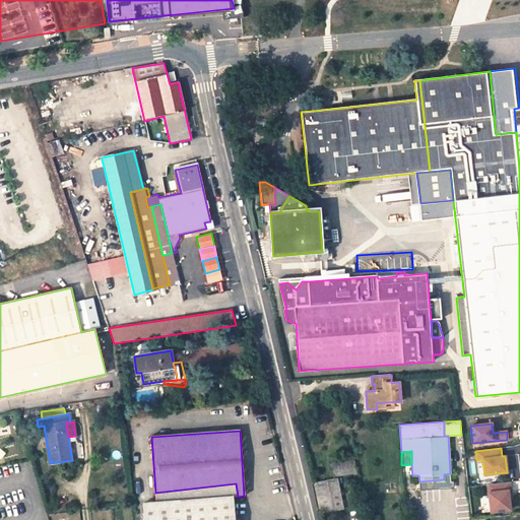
[(353,454),(330,458),(334,477),(356,473),(353,454)]
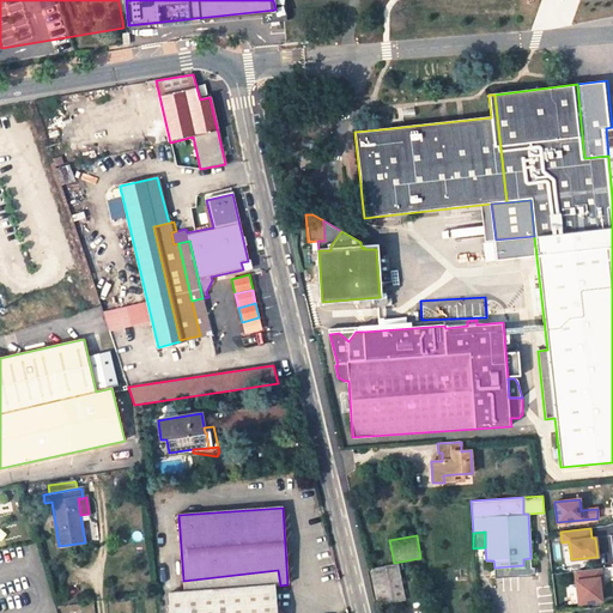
[(398,565),(374,570),(381,605),(405,600),(398,565)]
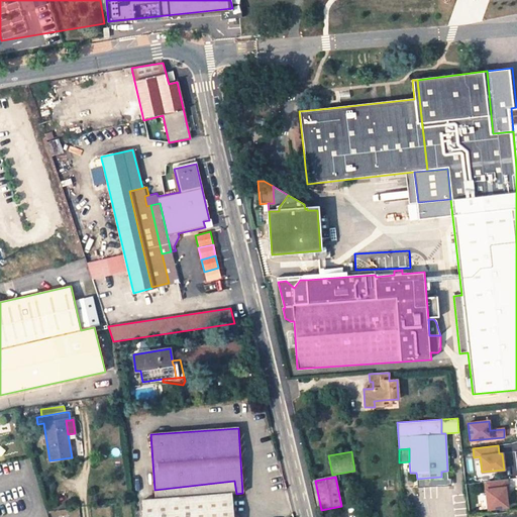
[(506,480),(485,482),(486,493),(488,509),(507,507),(505,488),(507,487),(506,480)]
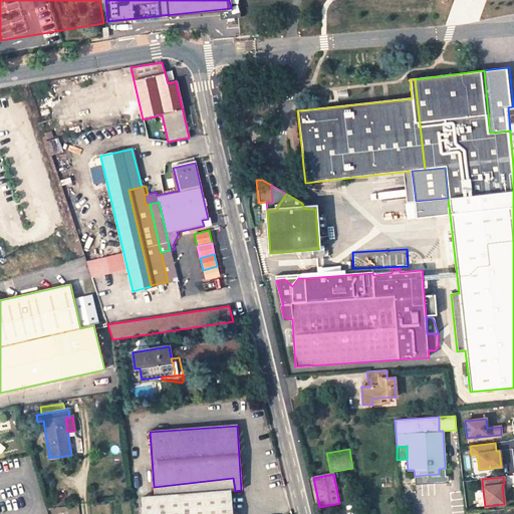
[(143,513),(232,513),(230,491),(235,491),(233,478),(154,487),(155,497),(143,498),(143,513)]
